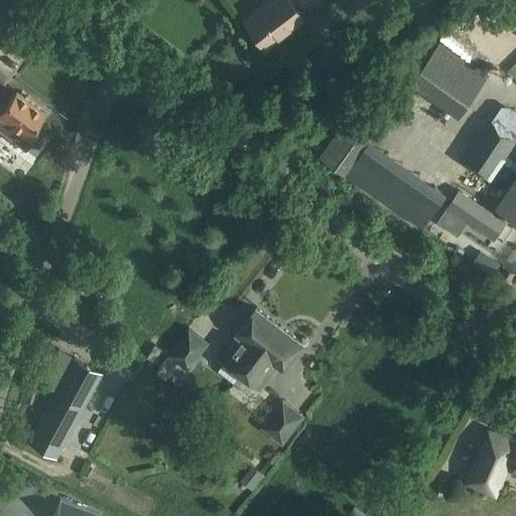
[(264,48),(303,18),(288,0),(270,0),(244,21),(264,48)]
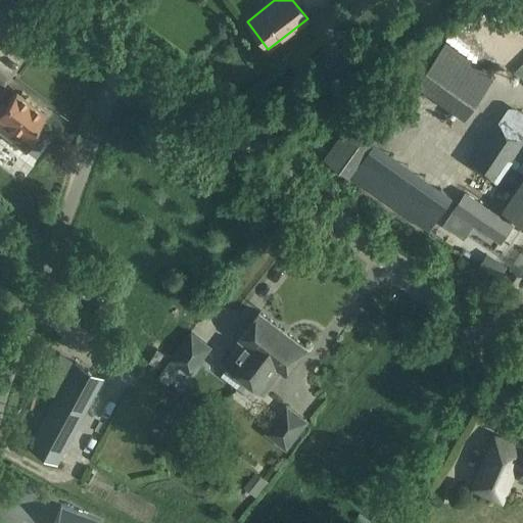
[(487,112),(478,105),(488,91),(459,68),(434,102),(474,131),(487,112)]
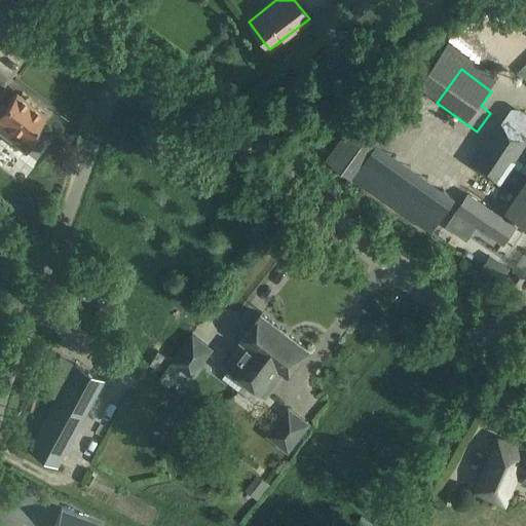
[(0,100),(0,136),(2,138),(25,154),(41,133),(35,127),(45,114),(17,92),(7,106),(0,100)]
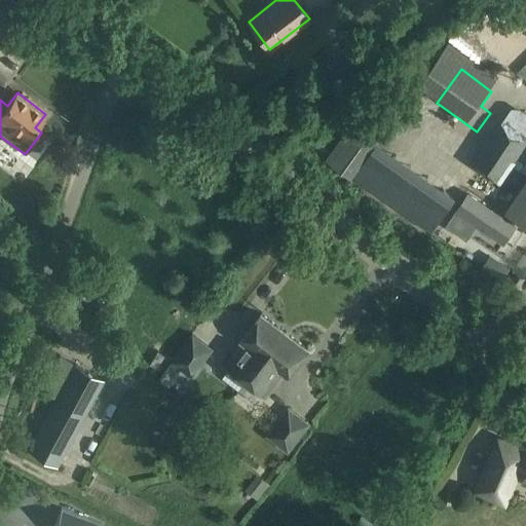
[(525,137),(501,121),(472,165),(500,185),(525,144),(525,137)]
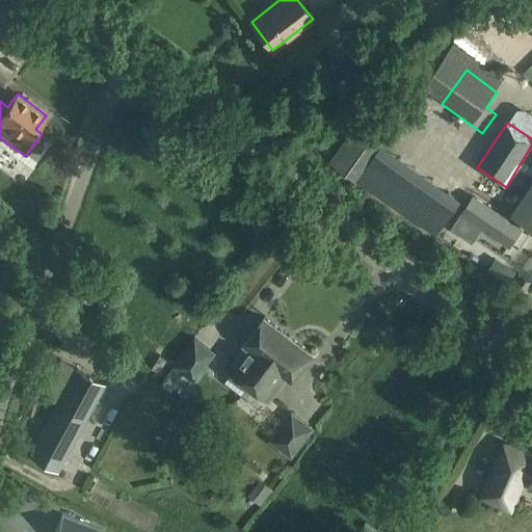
[(407,183),(420,173),(408,158),(395,168),(407,183)]
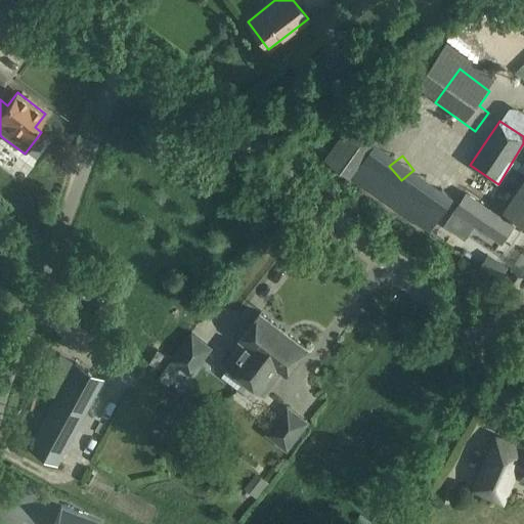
[(446,222),(445,224),(464,237),(475,222),(501,241),(511,225),(466,194),(446,222)]
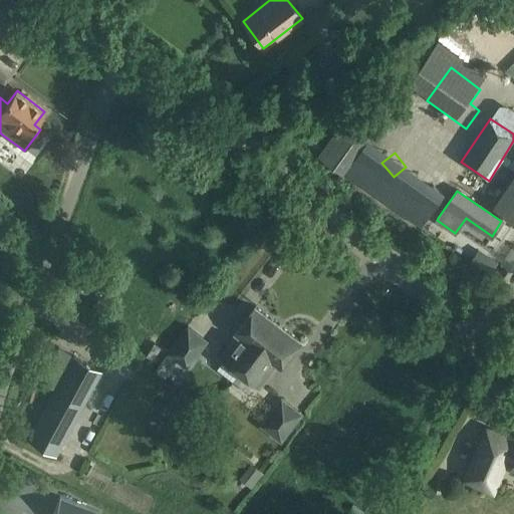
[(505,237),(513,243),(513,226),(505,237)]
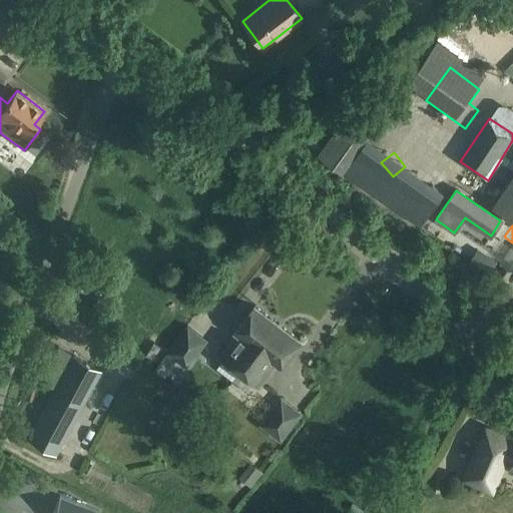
[(478,248),(470,262),(489,275),(497,262),(478,248)]
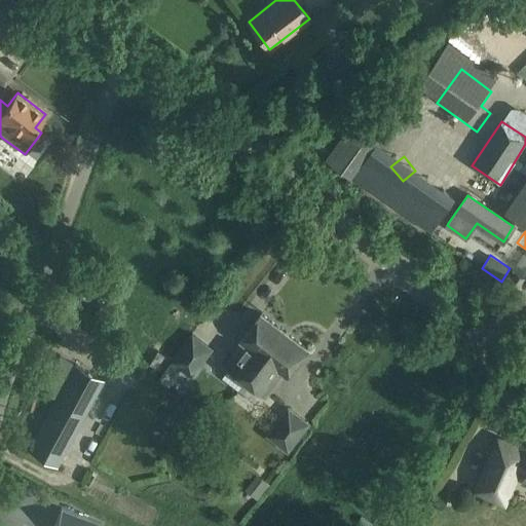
[(262,355),(283,329),(262,313),(241,339),(245,342),(227,366),(247,380),(264,357),(262,355)]
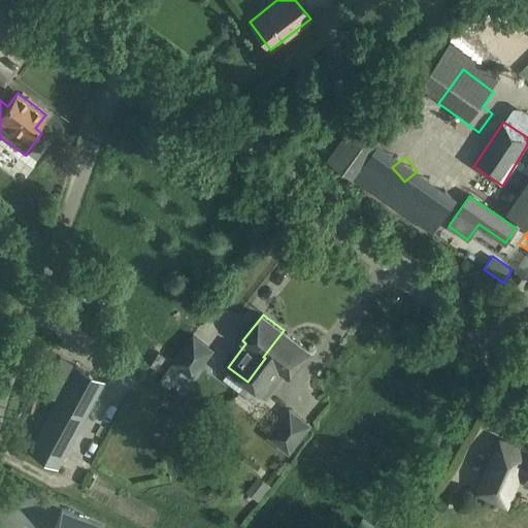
[(265,358),(248,382),(267,397),(285,373),(289,375),(308,350),(284,330),(263,357),(265,358)]
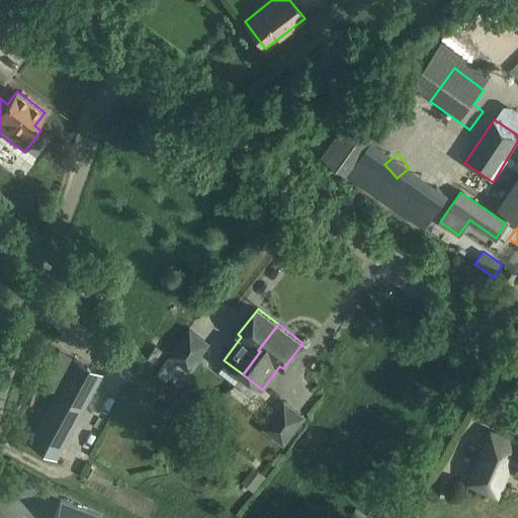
[(190,329),(169,356),(189,371),(209,344),(190,329)]
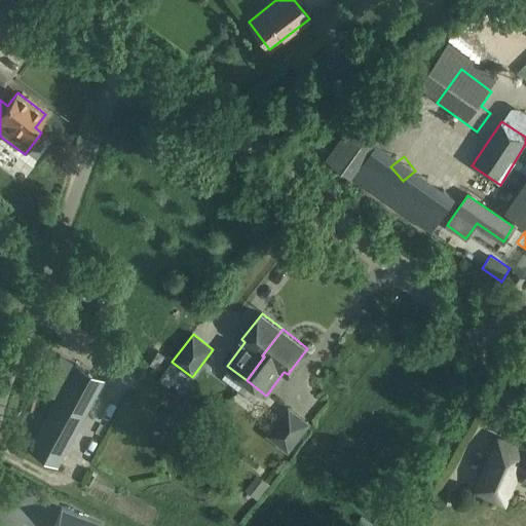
[(29,450),(58,466),(105,380),(76,365),(29,450)]
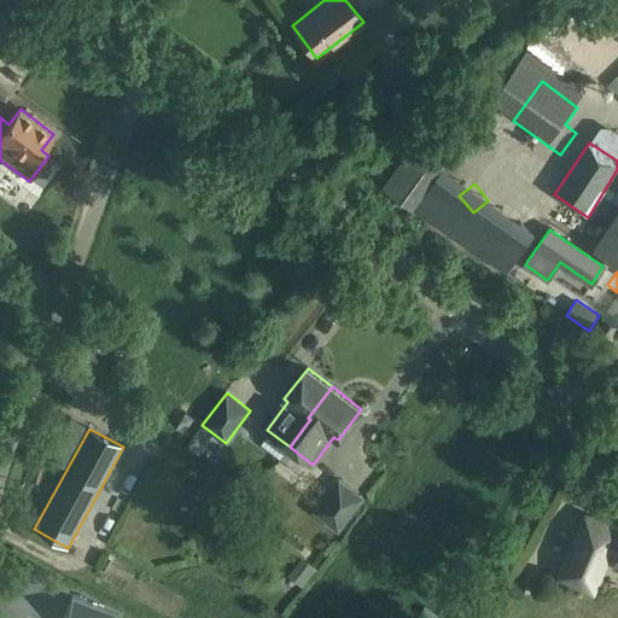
[(315,512),(339,530),(363,497),(339,479),(315,512)]
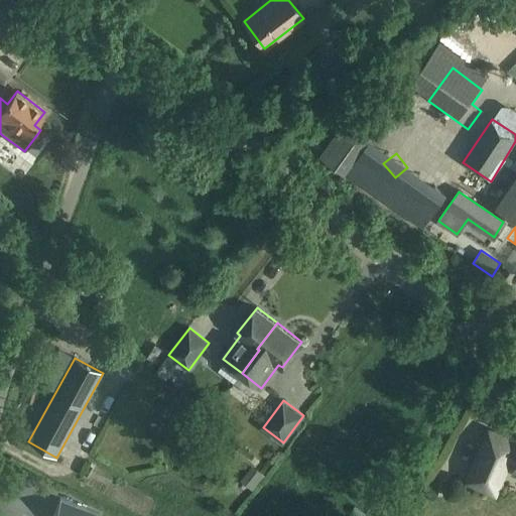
[(515,462),(515,467),(514,472),(515,472),(515,446),(514,446),(515,443),(489,432),(468,480),(494,492),(508,459),(515,462)]
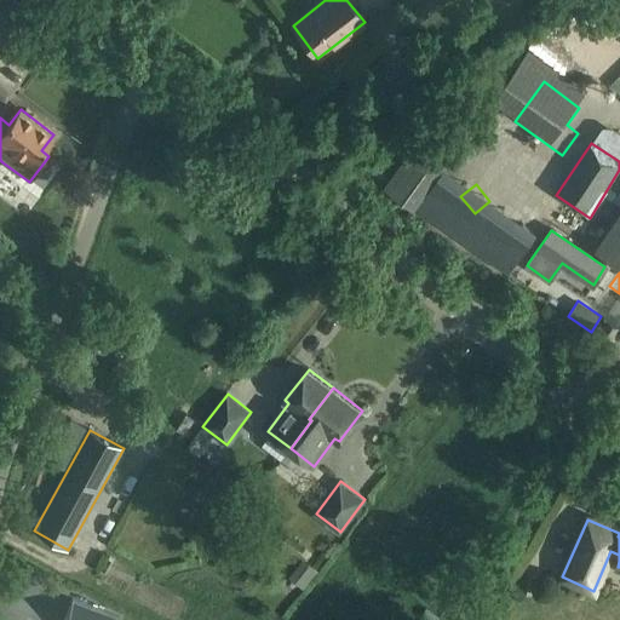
[(304,589),(317,570),(303,558),(290,577),(304,589)]
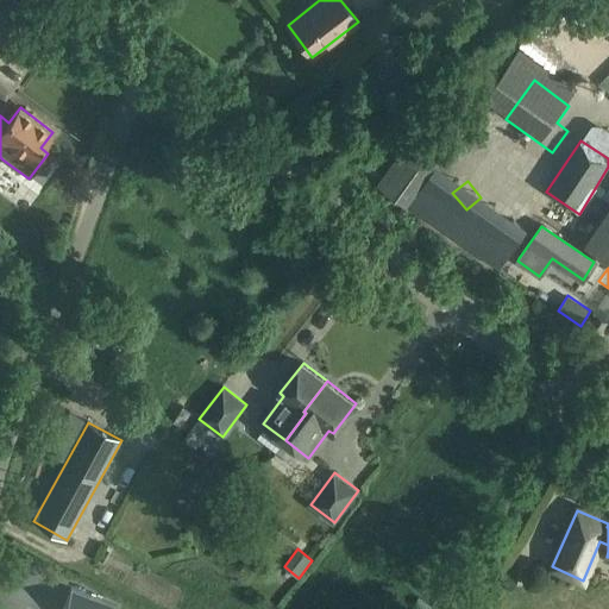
[(117,608),(118,607),(70,589),(62,608),(117,608)]
